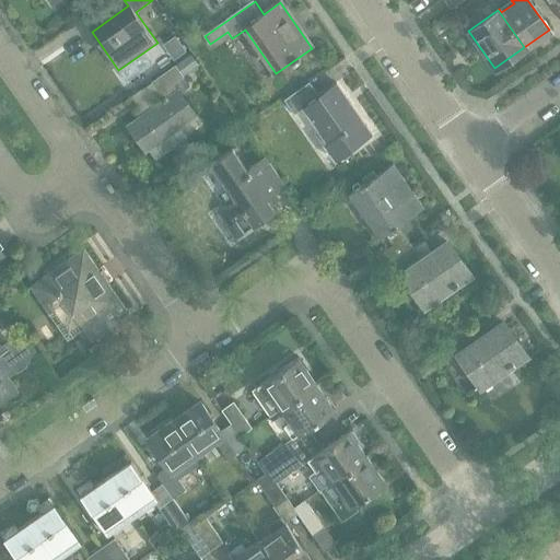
[(196,115),(179,92),(190,84),(184,76),(199,65),(193,56),(132,97),(146,115),(129,126),(147,150),(149,149),(155,159),(188,136),(181,126),(196,115)]
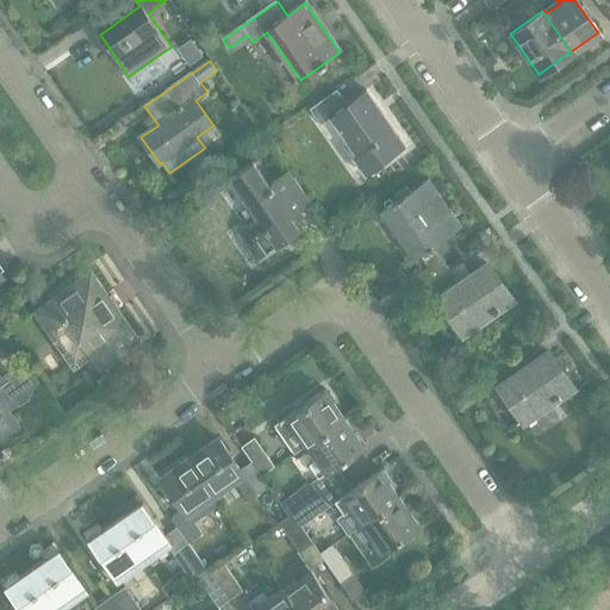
[(337,89),(309,109),(319,124),(329,118),(356,157),(367,150),(378,166),(405,147),(366,91),(347,104),(337,89)]
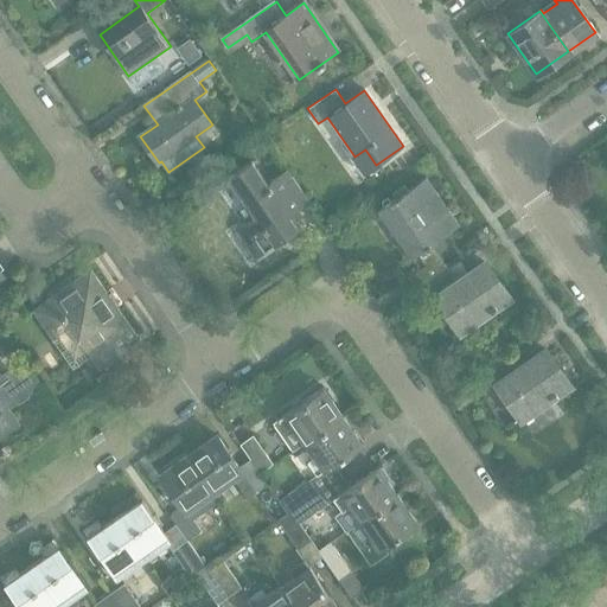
[(255,259),(285,238),(299,228),(291,215),(310,202),(287,170),(267,184),(251,160),(228,177),(256,217),(236,231),(255,259)]
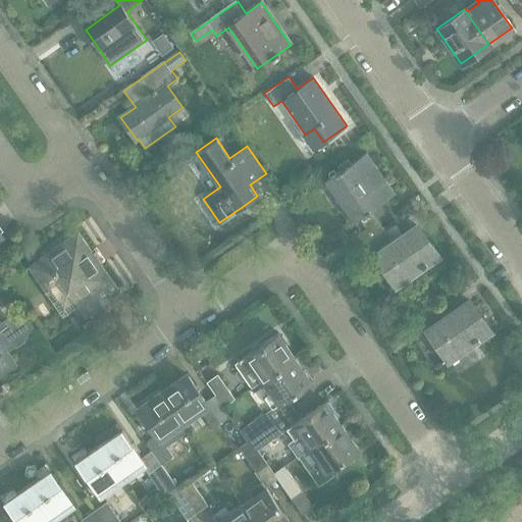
[(362,249),(385,231),(371,210),(395,194),(366,154),(351,164),(348,159),(337,166),(340,170),(325,180),(354,222),(359,218),(366,228),(351,239),(359,251),(362,249)]
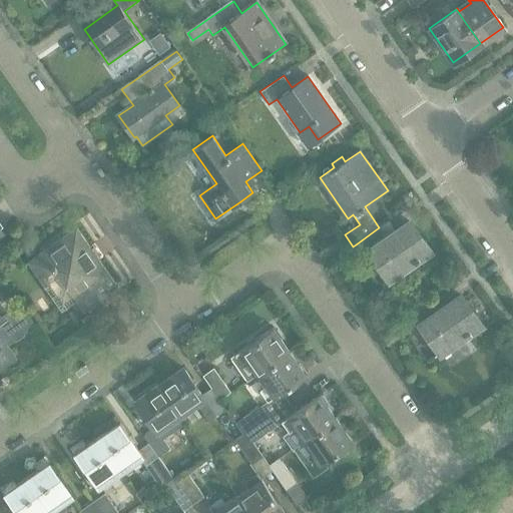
[(308,185),(320,177),(312,166),(301,174),(308,185)]
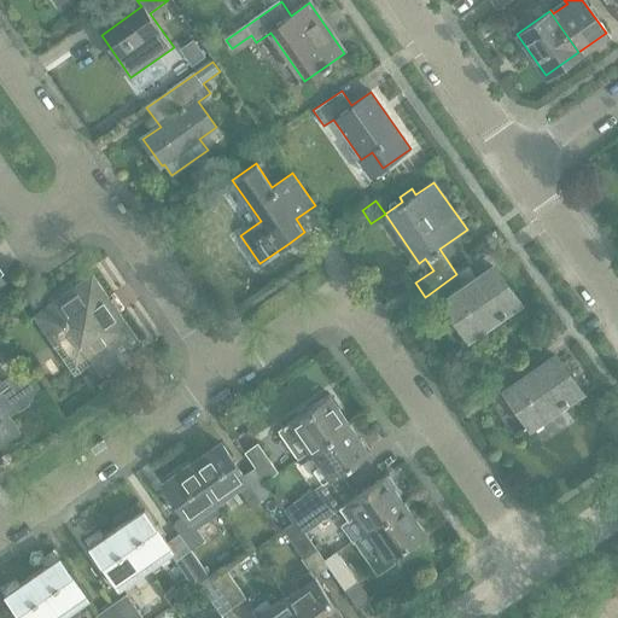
[(493,268),(479,278),(470,264),(460,272),(456,274),(429,295),(441,312),(447,307),(467,337),(499,316),(500,318),(519,305),(493,268)]
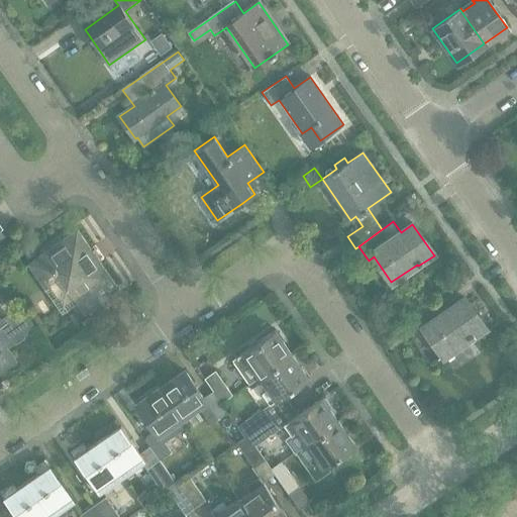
[(112,296),(109,292),(118,286),(79,229),(38,257),(27,243),(20,248),(30,263),(29,264),(45,287),(60,278),(78,303),(77,304),(84,315),(112,296)]
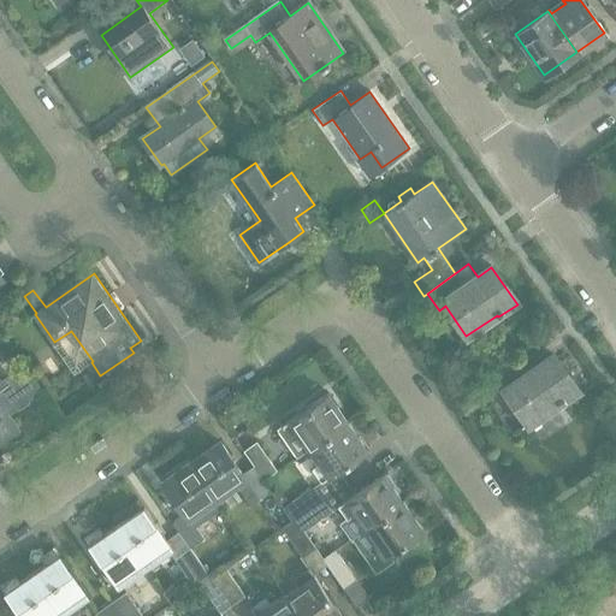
[(554,356),(539,366),(531,353),(489,381),(501,400),(508,395),(528,425),(558,403),(560,406),(579,392),(554,356)]
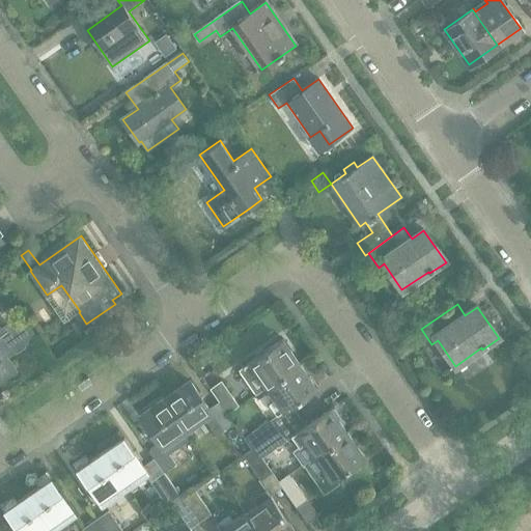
[(0,382),(17,370),(7,357),(34,338),(22,320),(12,327),(10,324),(1,329),(0,327),(0,382)]
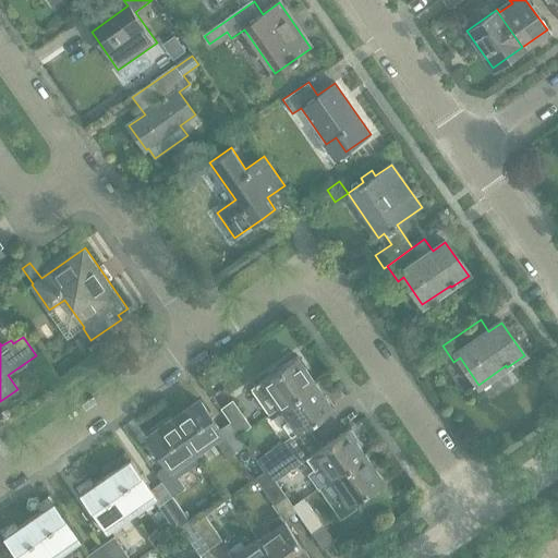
[(97,342),(89,348),(95,356),(104,351),(97,342)]
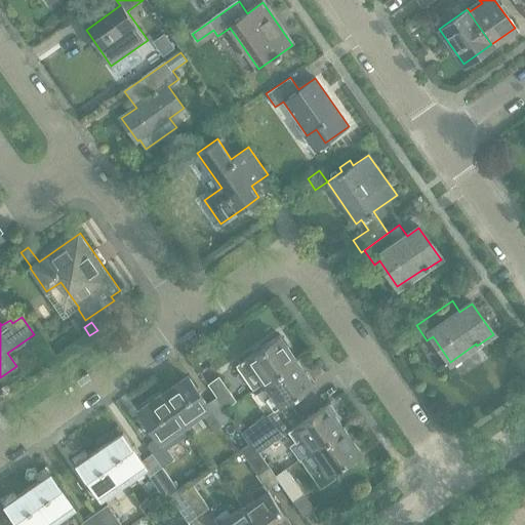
[(263,384),(296,360),(279,335),(239,364),(247,375),(253,371),(263,384)]
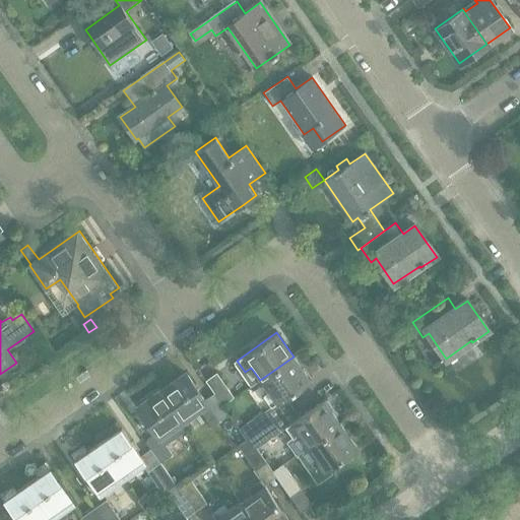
[(294,356),(260,380),(276,403),(310,381),(294,356)]
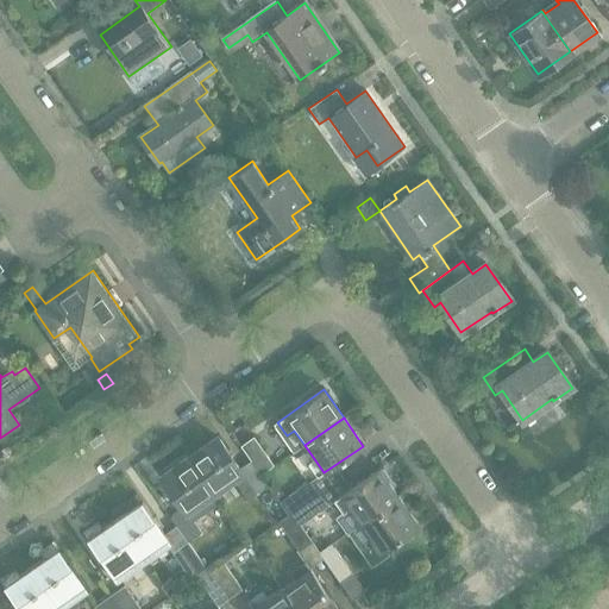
[(259,477),(250,462),(239,469),(217,437),(188,457),(213,493),(232,479),(246,500),(267,485),(259,477)]
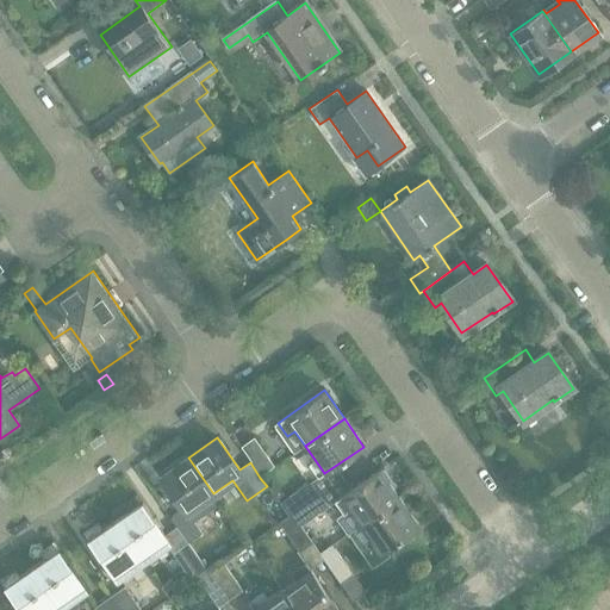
[(260,478),(261,477),(274,467),(253,437),(240,447),(250,462),(260,478)]
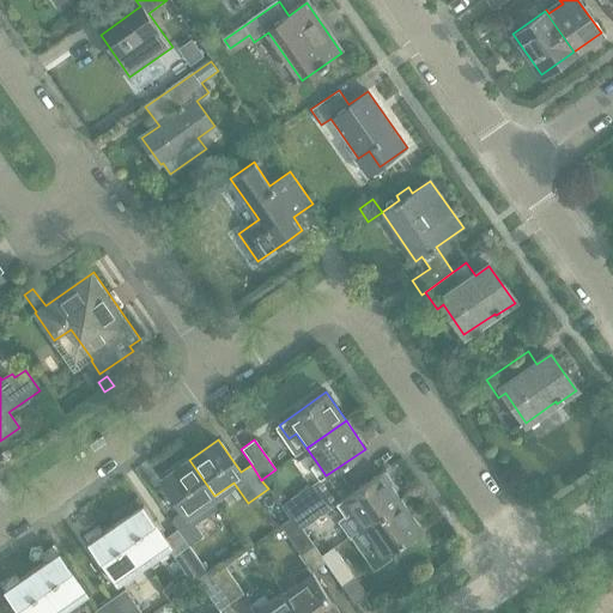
[(193,510),(214,496),(189,460),(162,479),(183,511),(170,521),(187,546),(207,530),(193,510)]
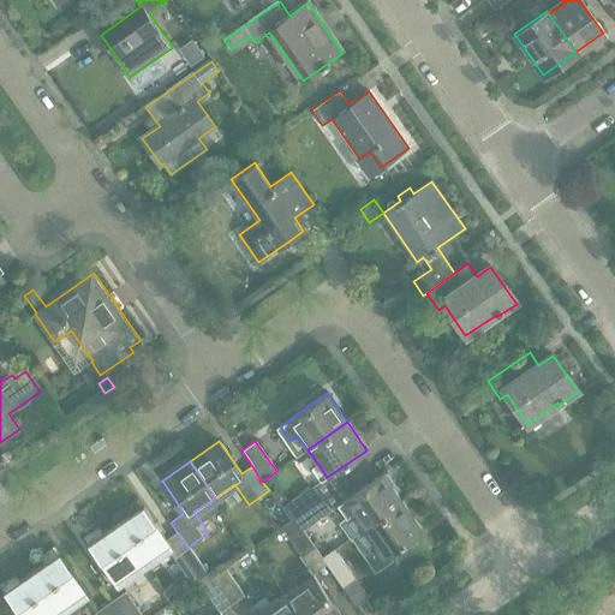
[(353,536),(402,502),(382,473),(335,506),(346,519),(342,523),(352,537),(353,536)]
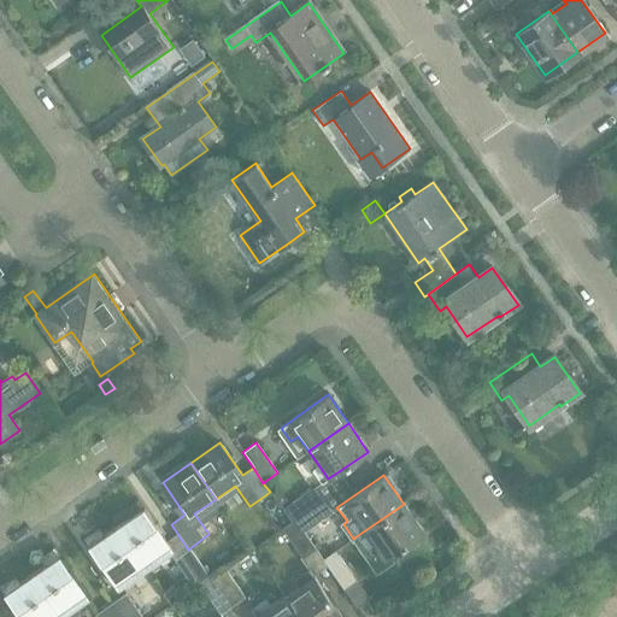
[(323,499),(315,487),(282,509),(292,522),(294,519),(323,499)]
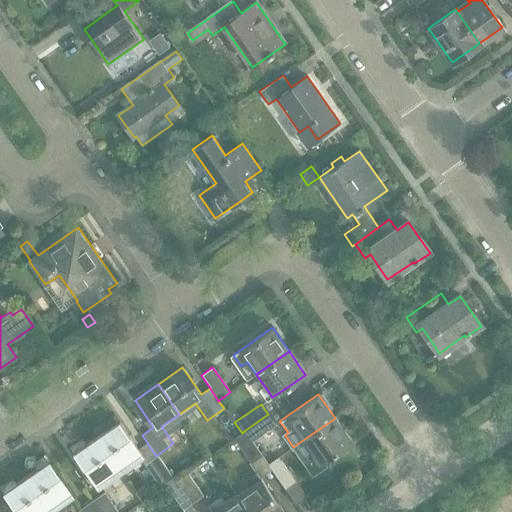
[(251,441),(275,424),(268,414),(244,431),(251,441)]
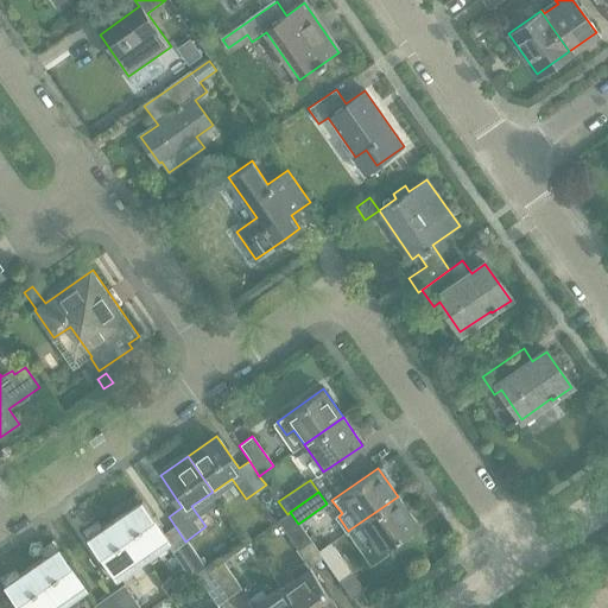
[(359,545),(362,544),(372,557),(417,525),(398,496),(349,530),(359,545)]
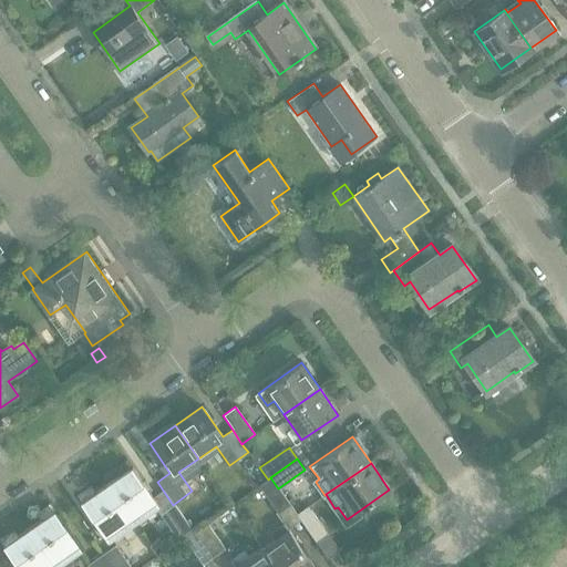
[(105,484),(130,519),(144,509),(147,515),(158,506),(131,466),(105,484)]
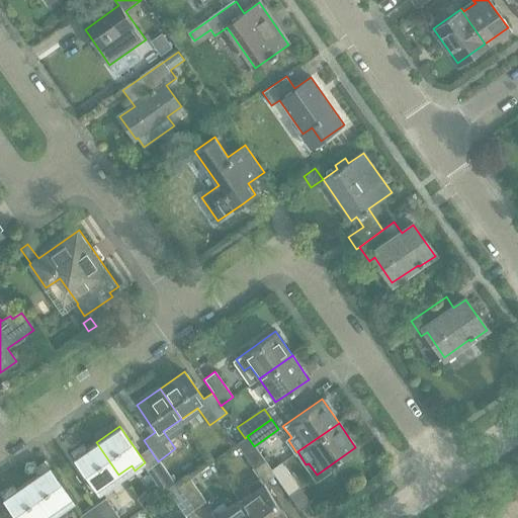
[(264,460),(254,446),(247,436),(245,438),(237,444),(253,467),(252,468),(259,478),(263,484),(275,476),(271,469),(264,460)]
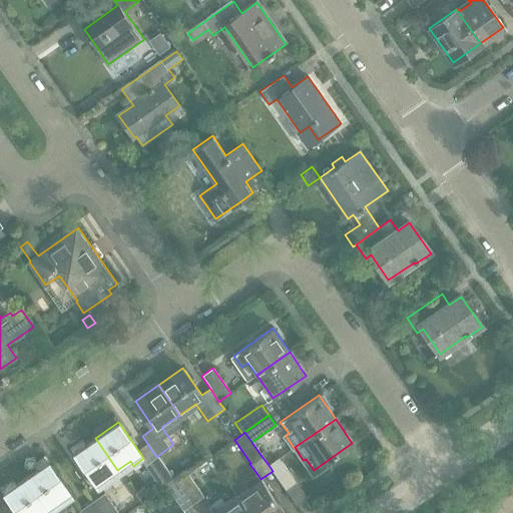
[(106,478),(117,470),(95,438),(72,454),(97,490),(109,482),(106,478)]
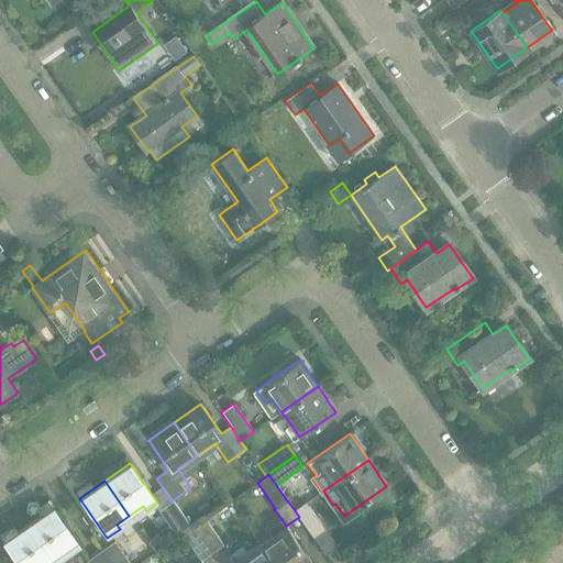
[(181,534),(190,529),(172,501),(158,510),(178,538),(181,534)]
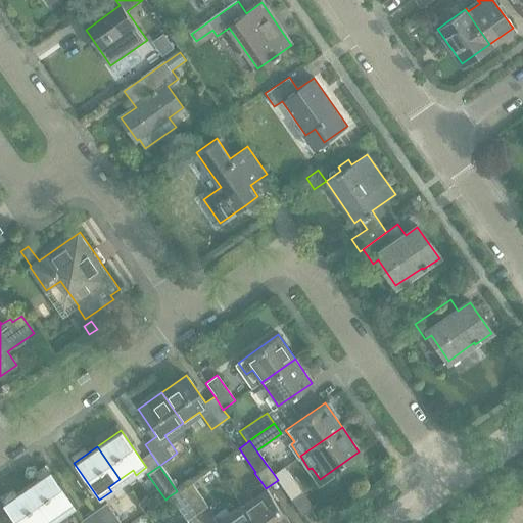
[(302,490),(301,491),(284,467),(274,474),(278,480),(302,516),(314,509),(302,490)]
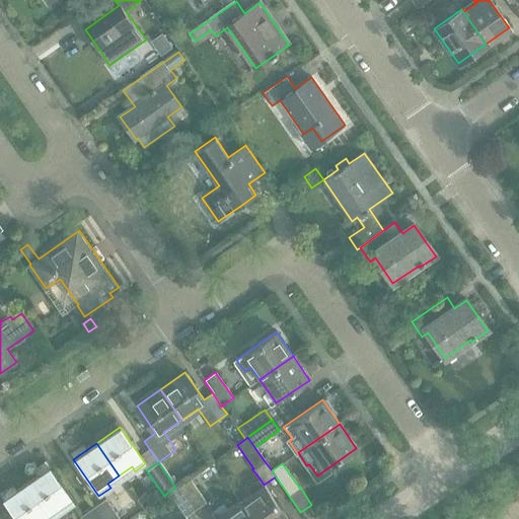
[(25,484),(48,515),(61,506),(64,511),(74,504),(49,467),(25,484)]
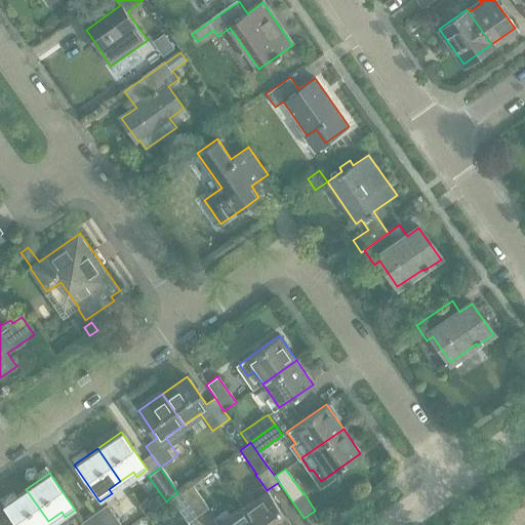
[(180,491),(197,516),(208,509),(191,484),(180,491)]
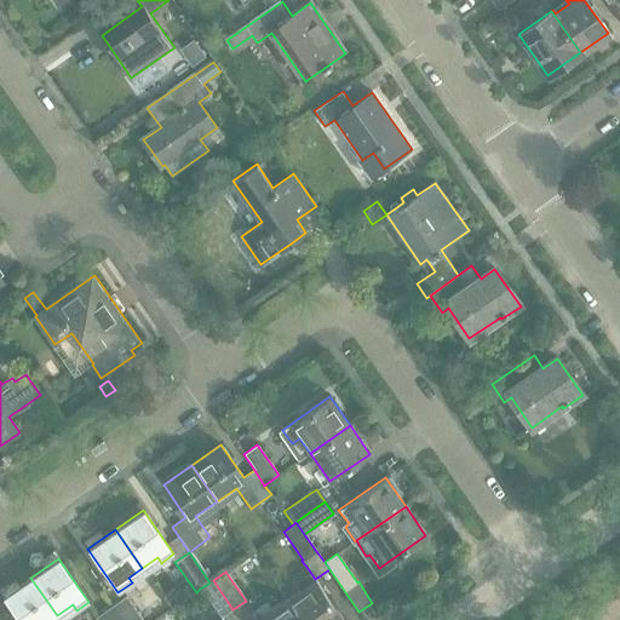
[(342,619),(343,619),(315,579),(310,572),(297,581),(302,587),(286,598),(300,619),(342,619)]
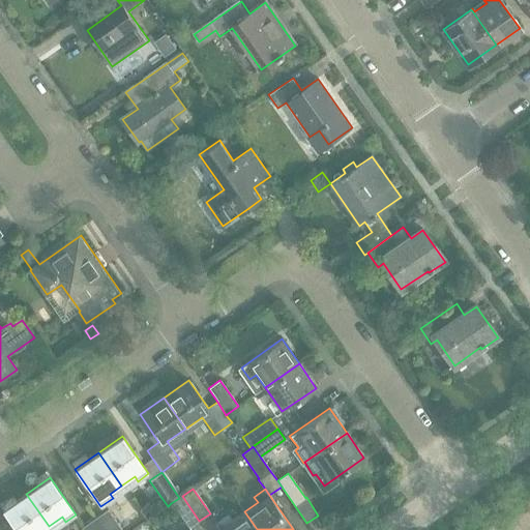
[(42,529),(49,526),(26,494),(2,509),(17,529),(42,529)]
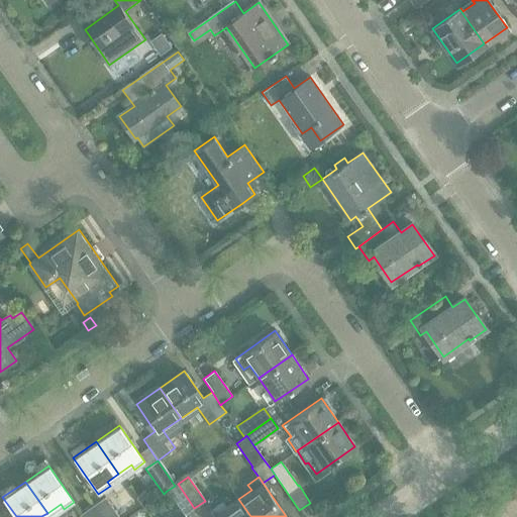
[(184,515),(194,508),(178,484),(175,486),(167,491),(184,515)]
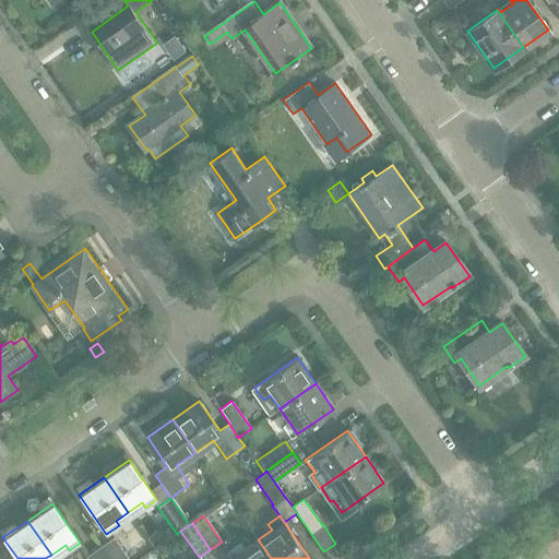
[(128,558),(114,538),(99,548),(107,558),(128,558)]
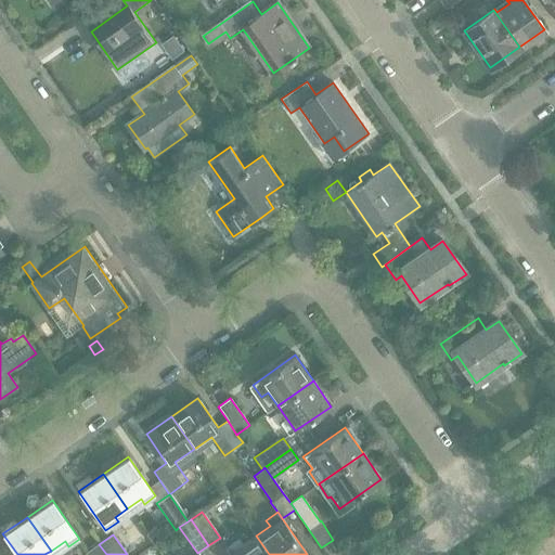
[(231,554),(269,554),(256,536),(243,545),(239,539),(227,547),(231,554)]
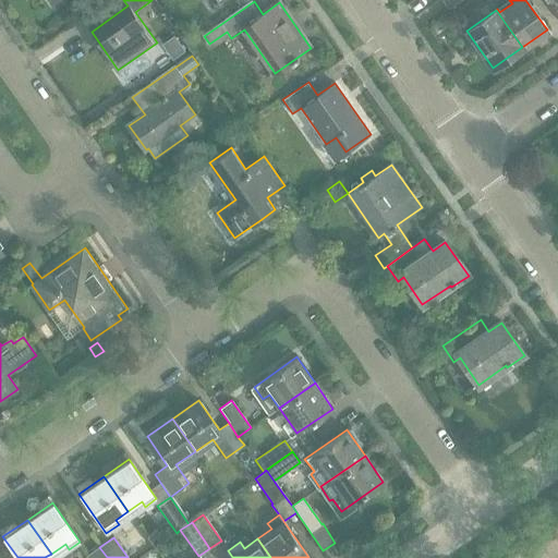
[(107,557),(99,547),(86,556),(87,557),(107,557)]
